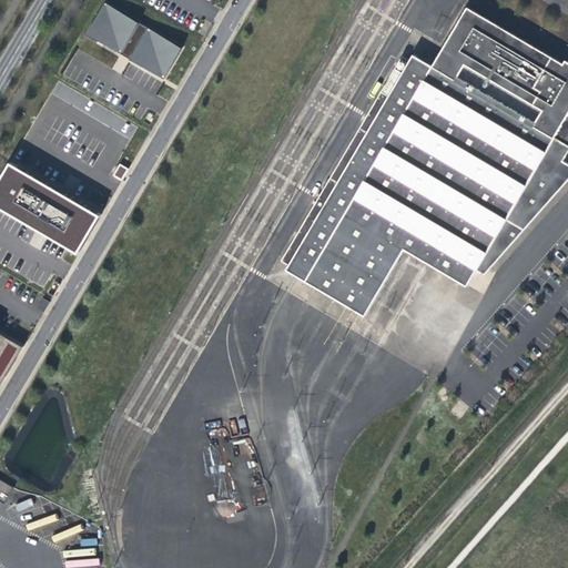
[(105,2),(88,33),(122,54),(124,51),(133,57),(131,59),(164,79),(183,48),(105,2)]
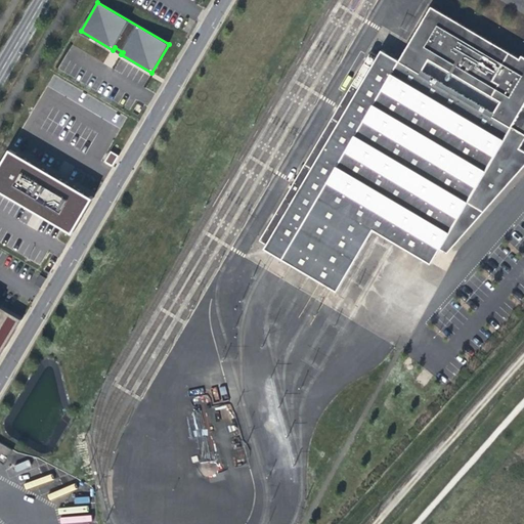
[(523,150),(520,148),(523,140),(523,60),(432,6),(400,60),(383,49),(379,56),(372,52),(260,241),(267,245),(265,249),(338,292),(375,229),(432,264),(440,249),(447,253),(523,166),(523,150)]
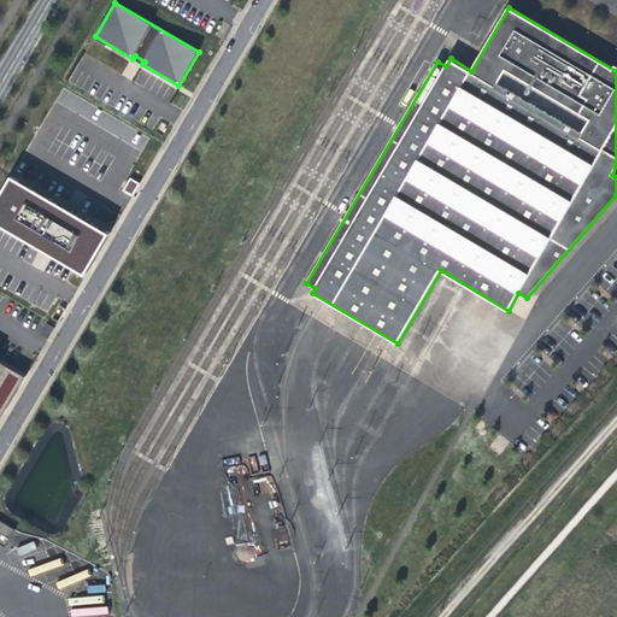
[(107,233),(12,178),(0,199),(0,224),(84,272),(107,233)]
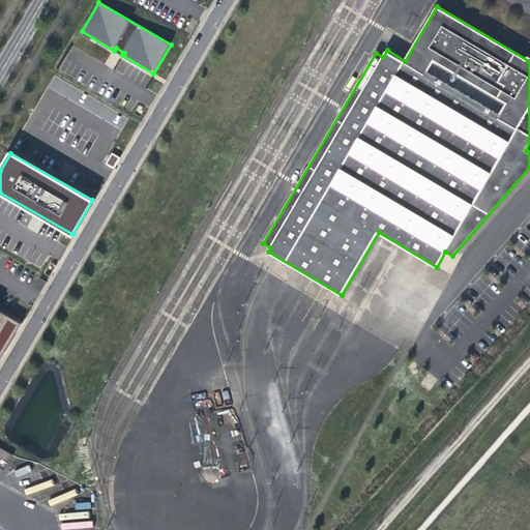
[(111,153),(106,164),(113,168),(118,156),(111,153)]
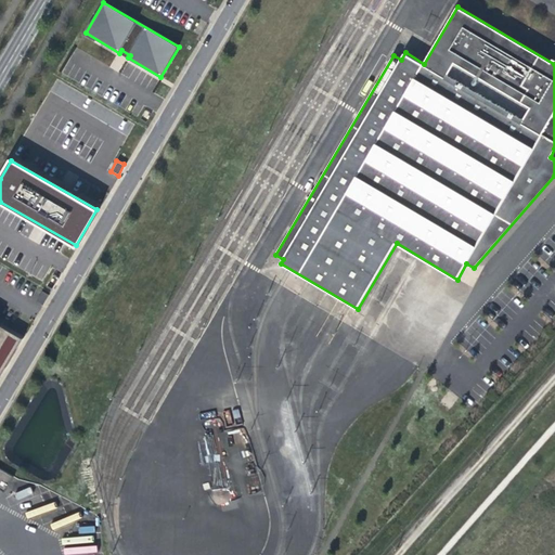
[(0,376),(0,377),(23,338),(0,324),(0,376)]
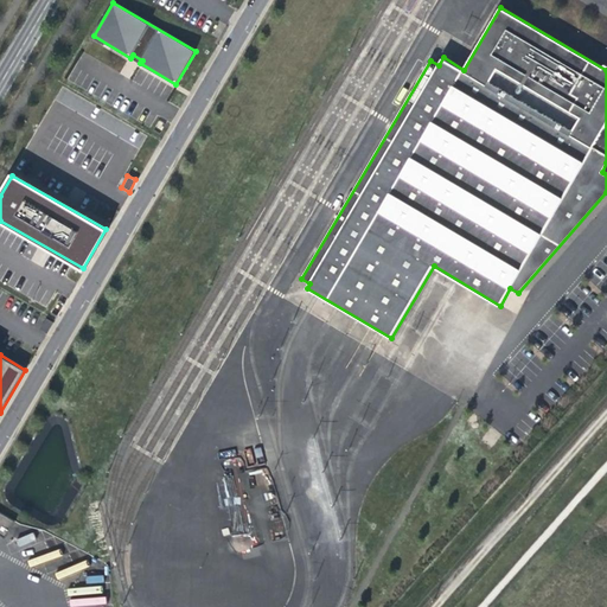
[(17,521),(0,510),(0,534),(6,538),(17,521)]
